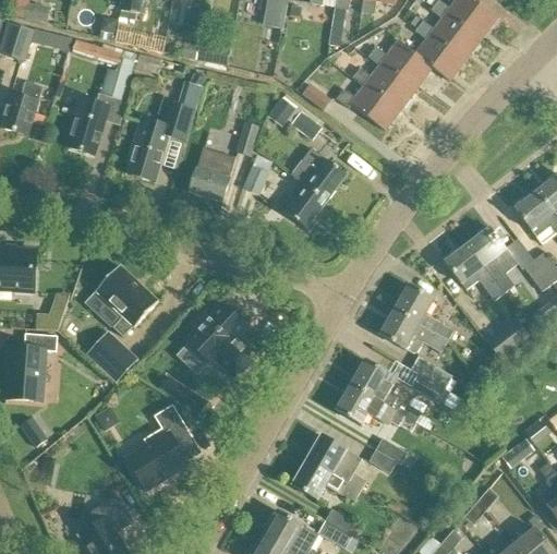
[(124,0),(122,8),(137,11),(140,2),(140,0),(124,0)]
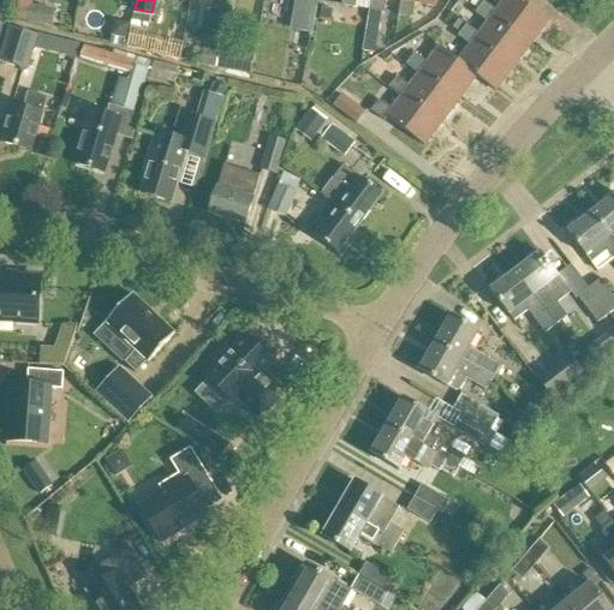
[(203,16),(204,0),(186,0),(185,15),(203,16)]
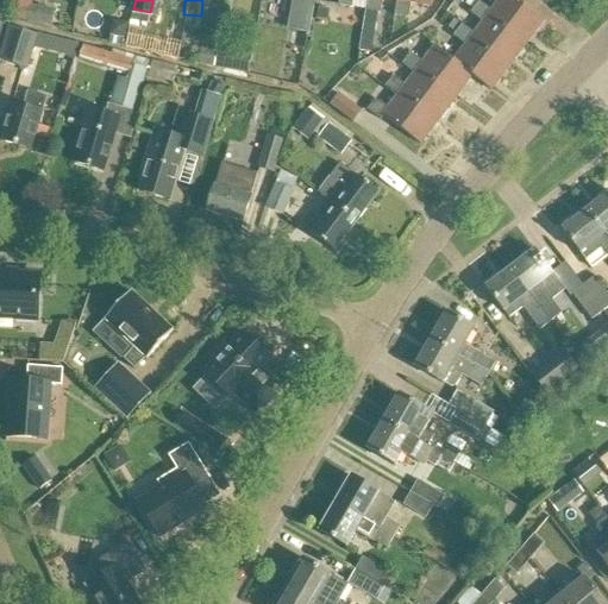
[(296,0),(293,27),(289,44),(306,46),(314,0),(296,0)]
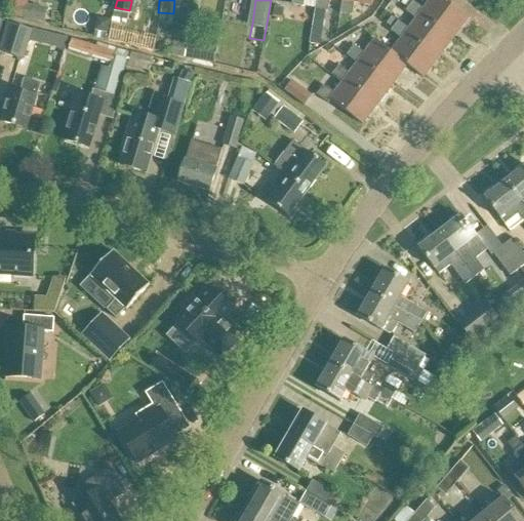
[(316,0),(315,7),(327,9),(328,0),(316,0)]
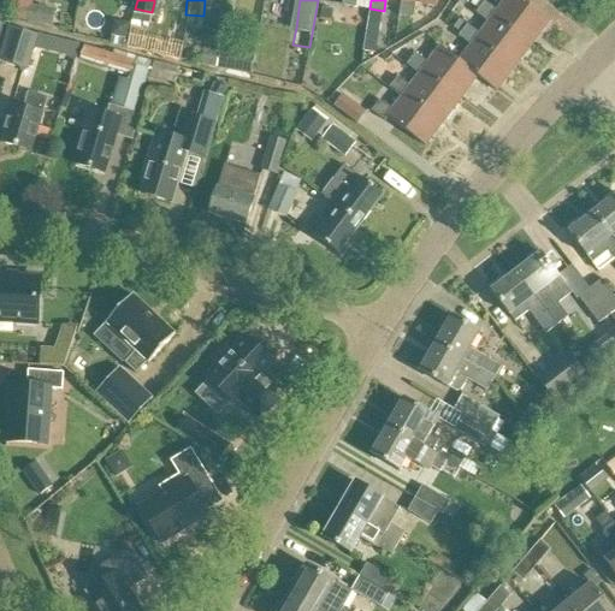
[(436,4),(436,0),(401,0),(398,13),(413,16),(415,0),(436,4)]
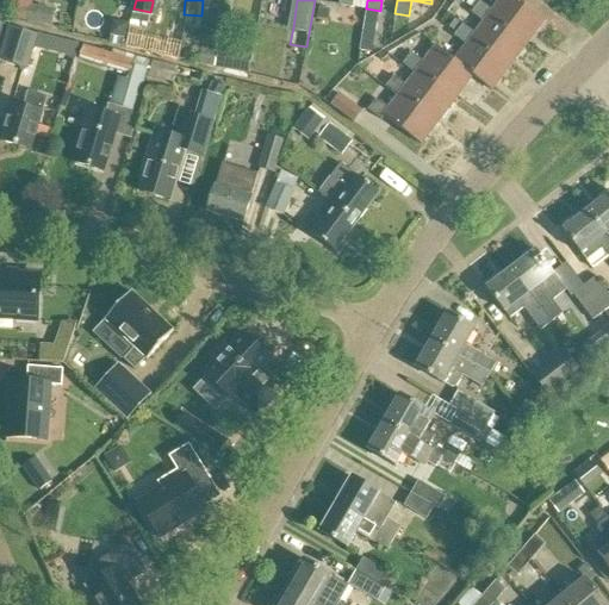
[(490,12),(492,8),(482,0),(479,0),(472,10),(485,19),(476,31),(472,35),(509,63),(527,41),(490,12)]
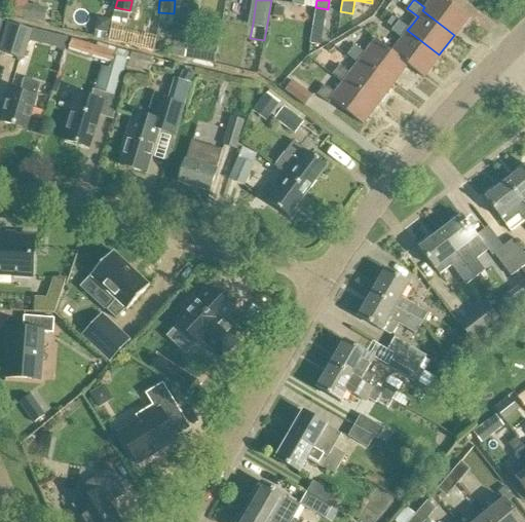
[(454,35),(470,15),(450,0),(430,0),(424,7),(422,10),(454,35)]
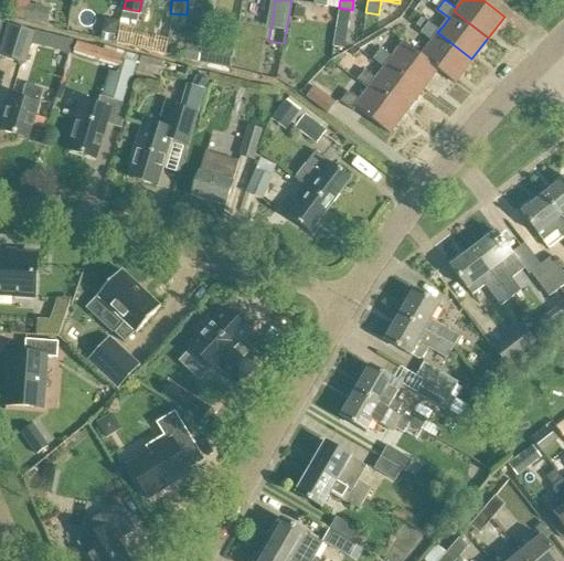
[(35,20),(38,6),(25,3),(23,18),(35,20)]
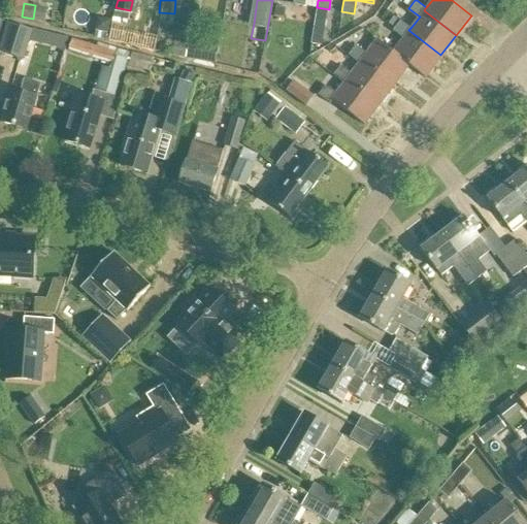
[(35,5),(33,19),(44,21),(47,7),(35,5)]
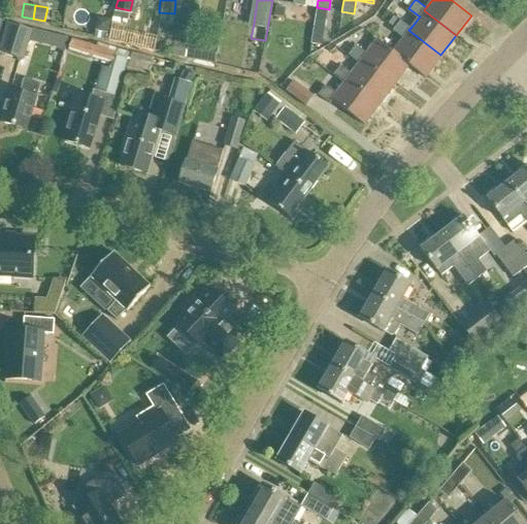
[(277,5),(276,14),(286,17),(288,6),(277,5)]
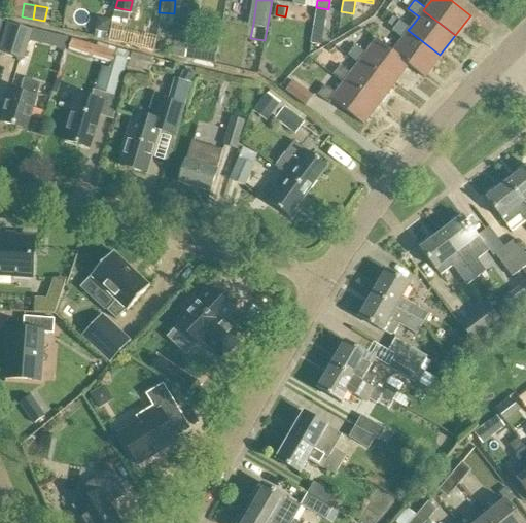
[(316,13),(315,26),(323,27),(325,15),(316,13)]
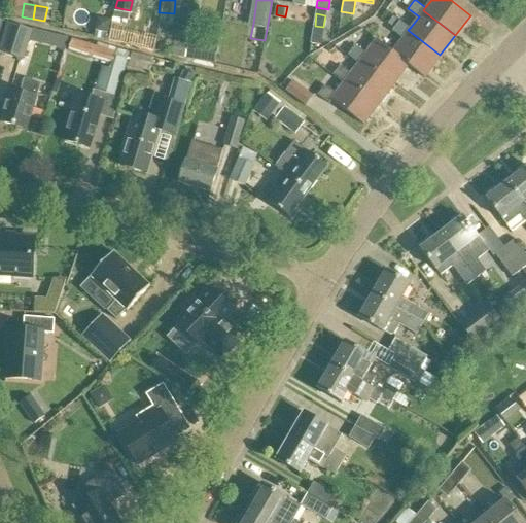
[(98,15),(95,28),(107,31),(110,19),(98,15)]
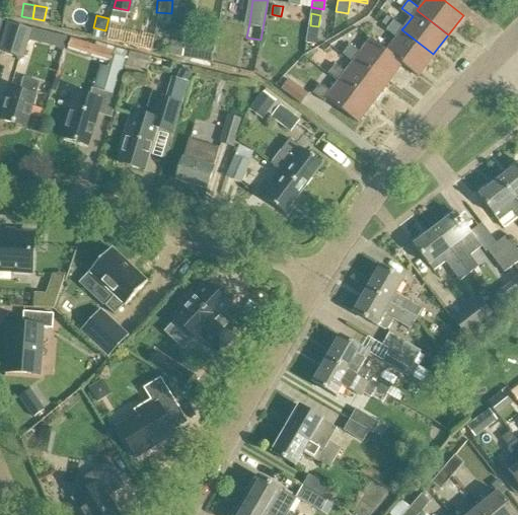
[(386,49),(402,62),(418,74),(433,54),(401,29),(404,26),(394,18),(386,28),(396,37),(386,49)]
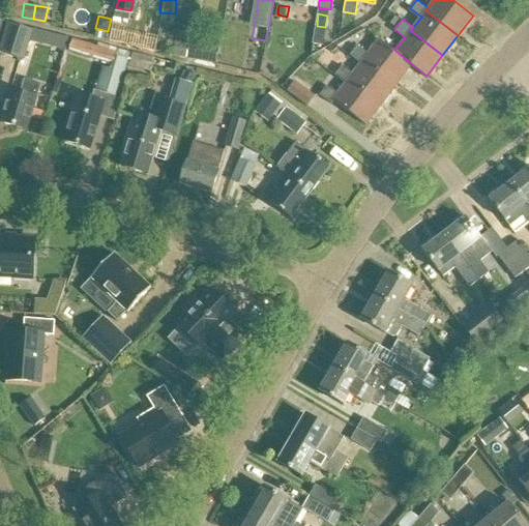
[(0,50),(26,58),(34,28),(7,21),(0,47),(0,50)]
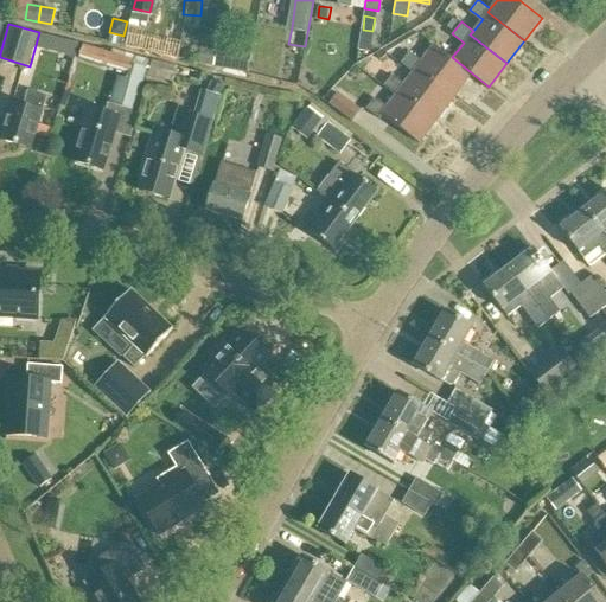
[(84,42),(80,56),(127,71),(132,57),(84,42)]
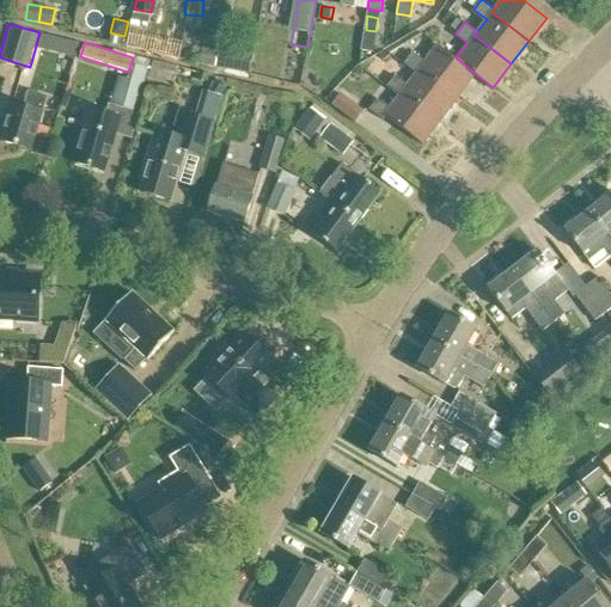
[(458,96),(475,73),(456,57),(438,43),(425,60),(413,49),(403,61),(416,71),(420,66),(458,96)]
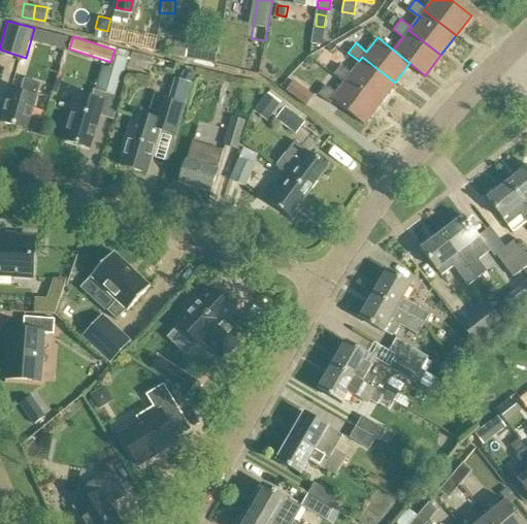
[(174,54),(185,55),(188,41),(176,39),(174,54)]
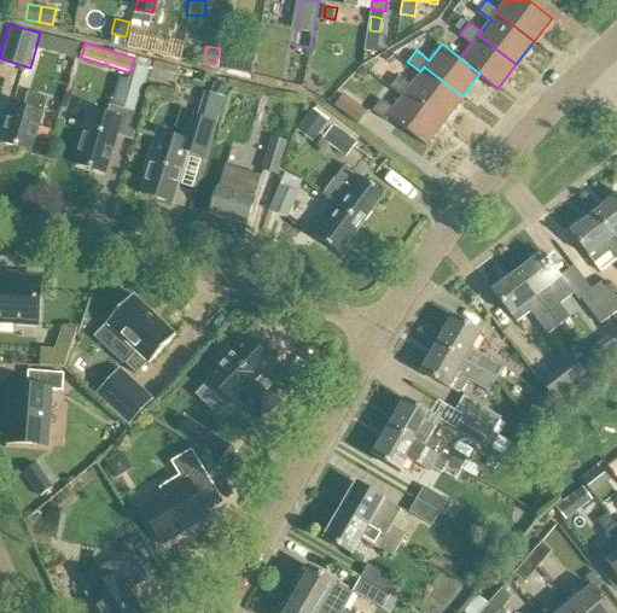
[(220,48),(216,64),(232,68),(234,51),(220,48)]
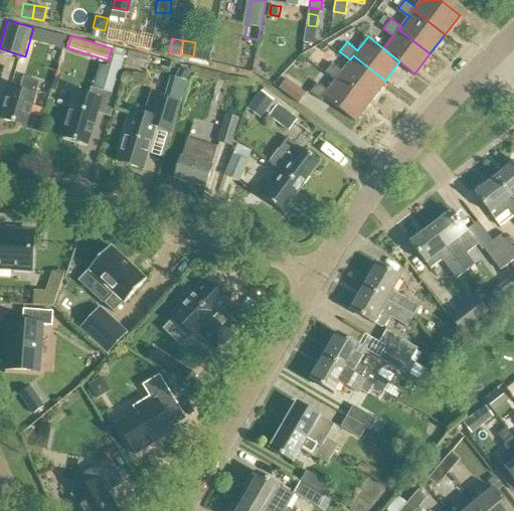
[(111,52),(107,66),(103,80),(100,90),(105,91),(115,94),(128,50),(115,46),(113,53),(111,52)]
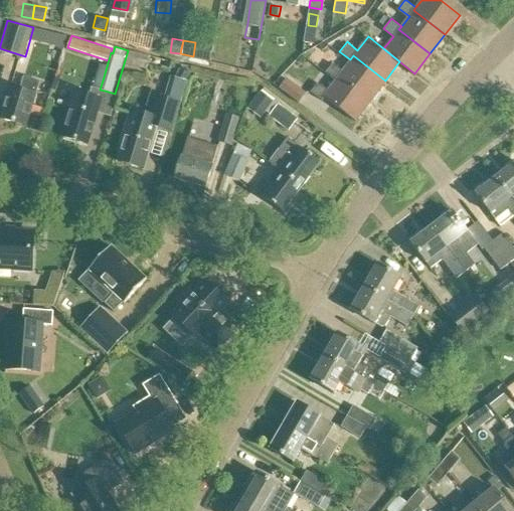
[(339,74),(370,99),(385,80),(353,55),(350,59),(343,69),(332,61),(325,70),(335,78),(339,74)]
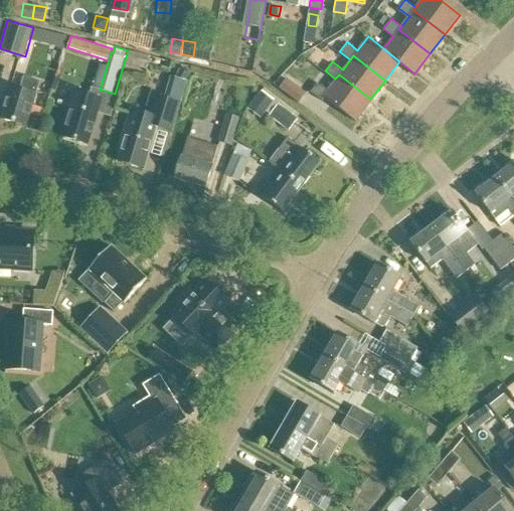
[(95,88),(93,94),(74,88),(69,103),(73,104),(64,135),(90,142),(99,111),(100,111),(104,97),(103,97),(105,91),(100,90),(103,80),(107,66),(99,63),(92,87),(95,88)]
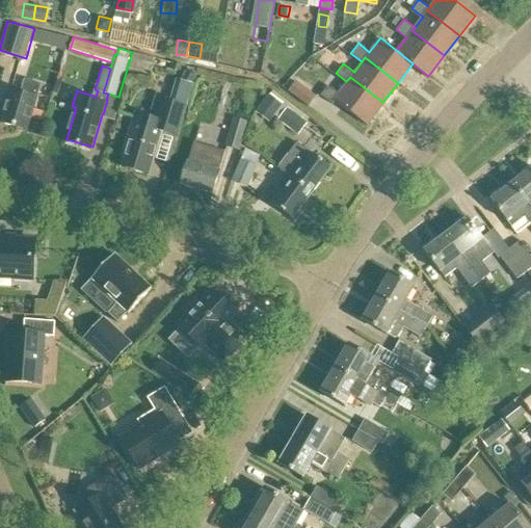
[(185,70),(182,76),(182,79),(191,82),(192,81),(195,75),(195,71),(192,68),(188,68),(185,70)]
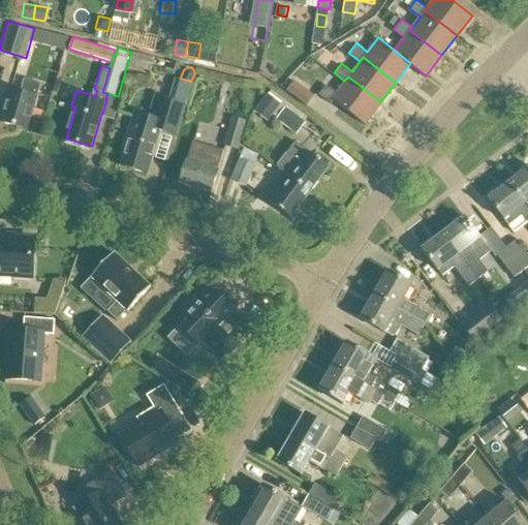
[(27,127),(40,81),(25,76),(21,90),(11,87),(2,120),(27,127)]
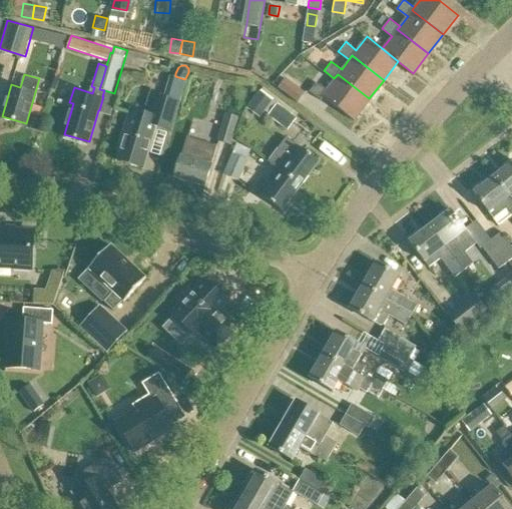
[(355,117),(369,98),(338,74),(334,78),(327,88),(317,79),(309,89),(320,98),(324,93),(355,117)]
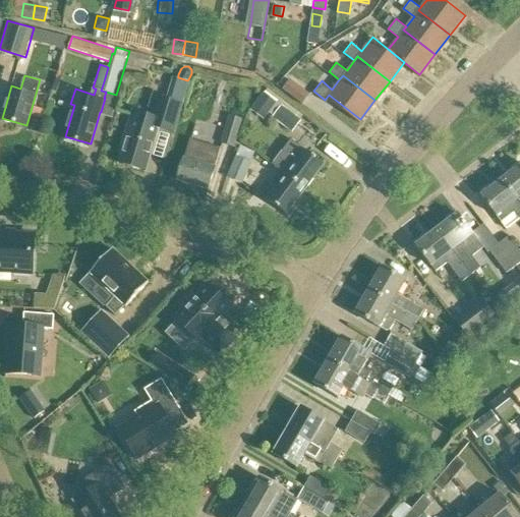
[(309,92),(290,77),(282,88),(302,102),(309,92)]
